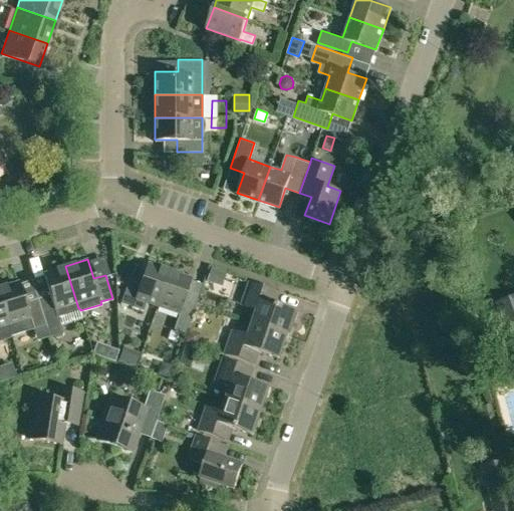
[(145,300),(157,304),(169,270),(147,263),(140,282),(129,278),(120,301),(142,308),(145,300)]
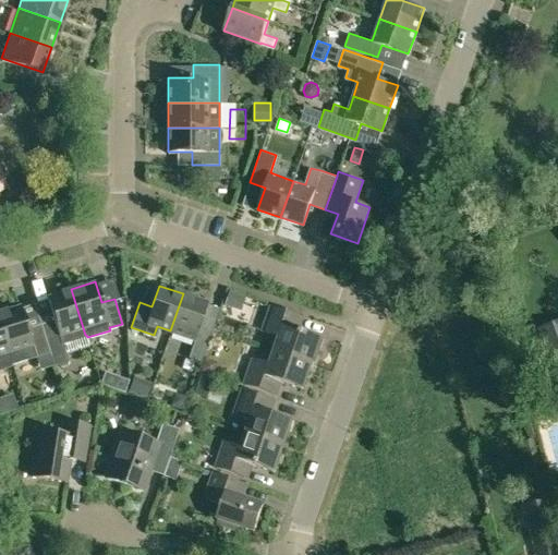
[(40,322),(49,351),(51,358),(53,364),(68,360),(63,342),(85,335),(71,289),(47,297),(53,318),(40,322)]
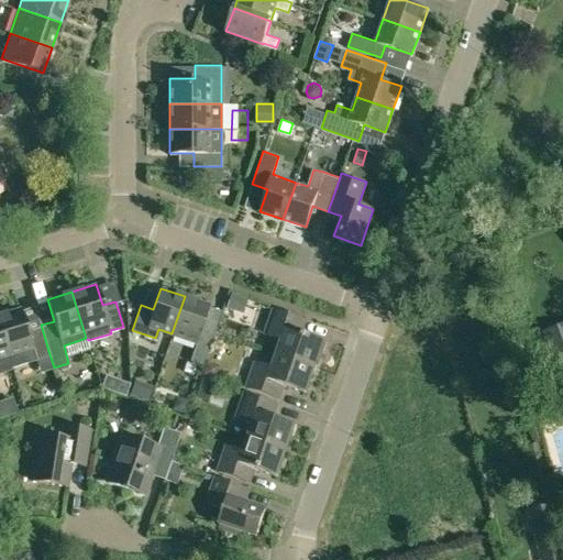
[(189,359),(202,363),(214,330),(201,326),(209,305),(185,296),(172,333),(196,341),(189,359)]
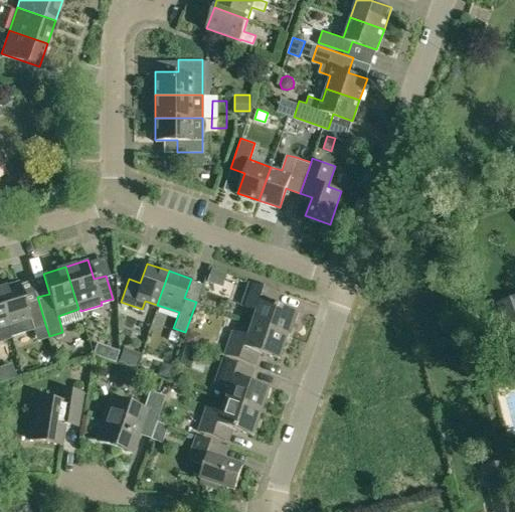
[(259,310),(254,323),(288,334),(296,311),(275,303),(279,291),(250,281),(242,304),(259,310)]
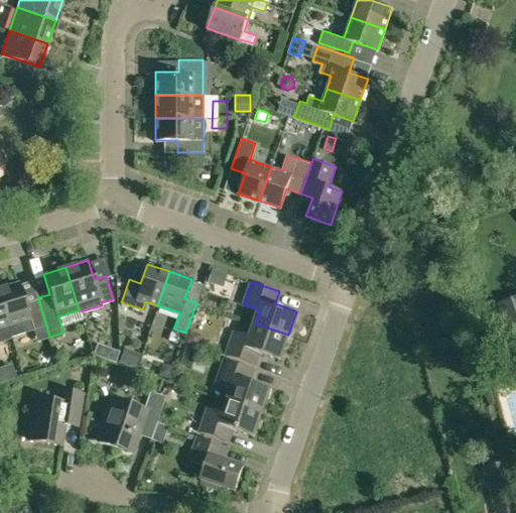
[(35,335),(47,331),(45,325),(37,297),(25,301),(19,282),(0,288),(0,301),(7,324),(10,335),(32,328),(35,335)]
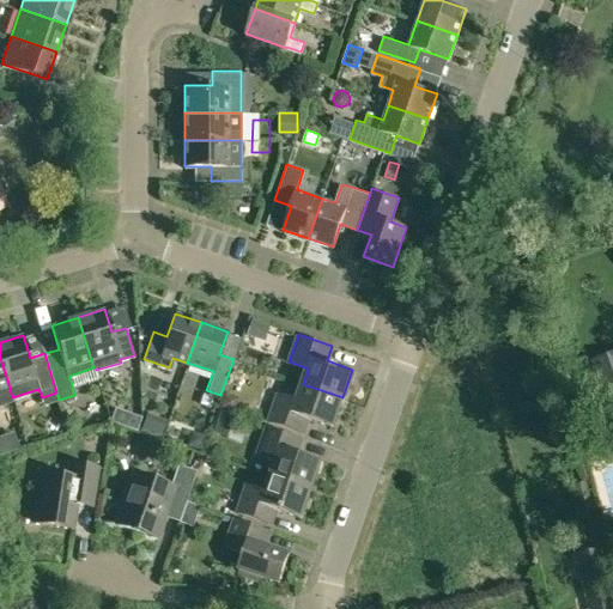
[(612,354),(589,363),(604,403),(612,400),(612,354)]
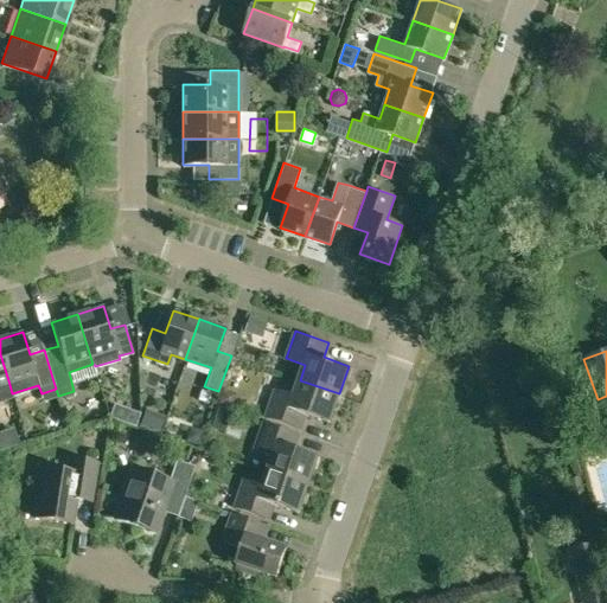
[(0,399),(13,396),(12,393),(8,380),(0,354),(0,399)]
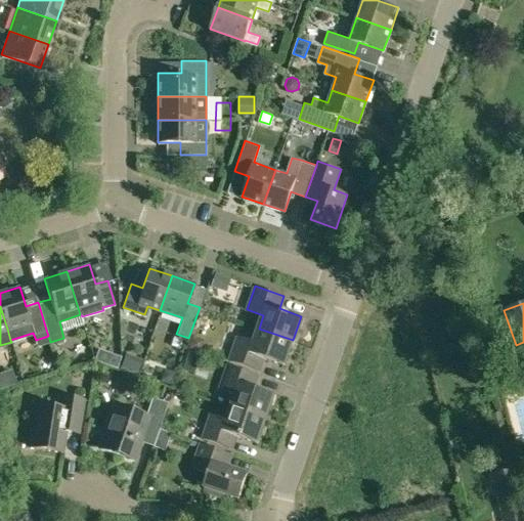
[(229,359),(259,370),(263,356),(285,363),(293,340),(259,329),(254,341),(237,336),(229,359)]
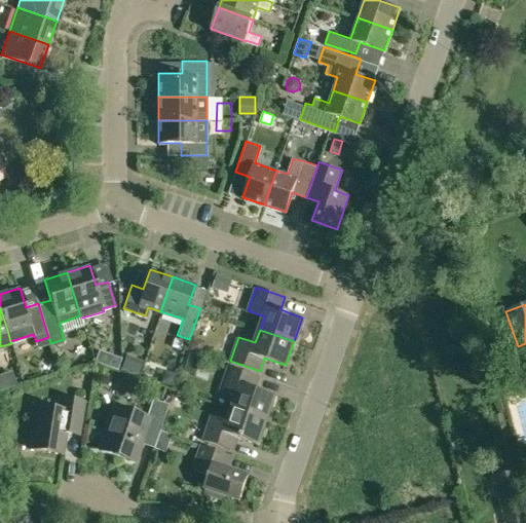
[(194,337),(190,348),(201,352),(205,341),(194,337)]
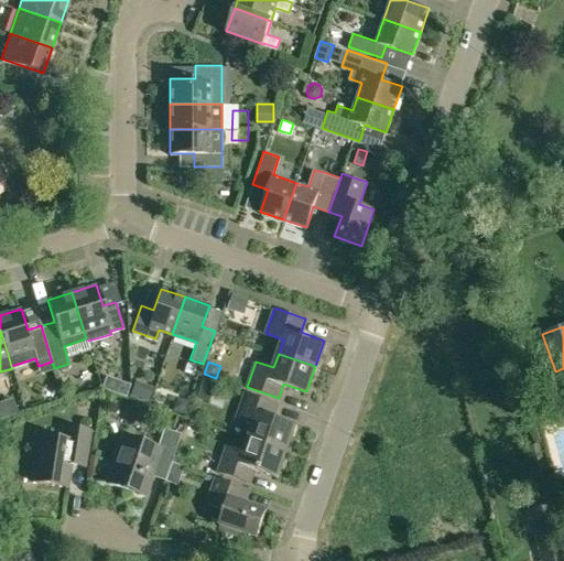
[(22,374),(26,392),(53,387),(49,368),(22,374)]
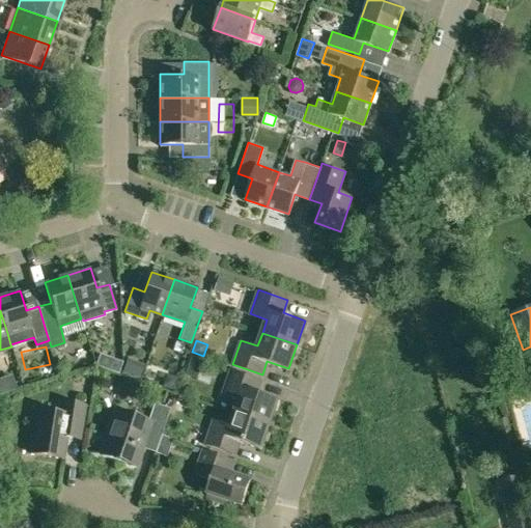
[(121,360),(111,356),(107,367),(118,370),(121,360)]
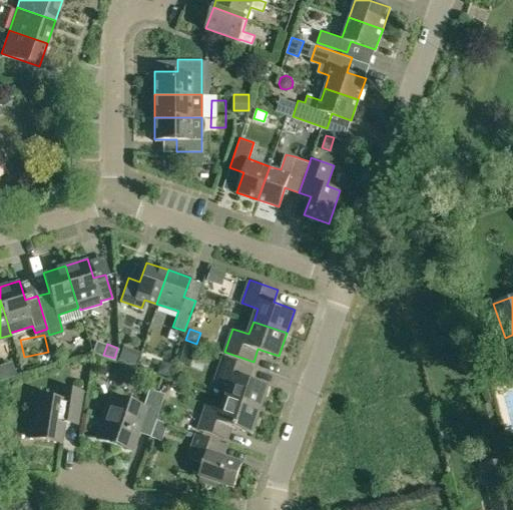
[(136,364),(138,357),(121,351),(118,358),(136,364)]
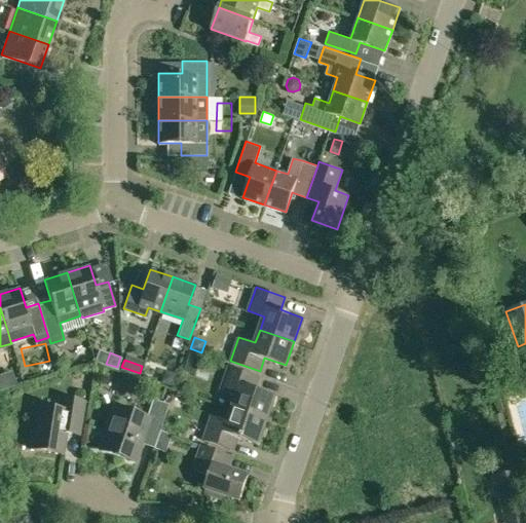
[(232,408),(267,419),(275,396),(254,387),(258,375),(229,365),(221,388),(237,395),(232,408)]
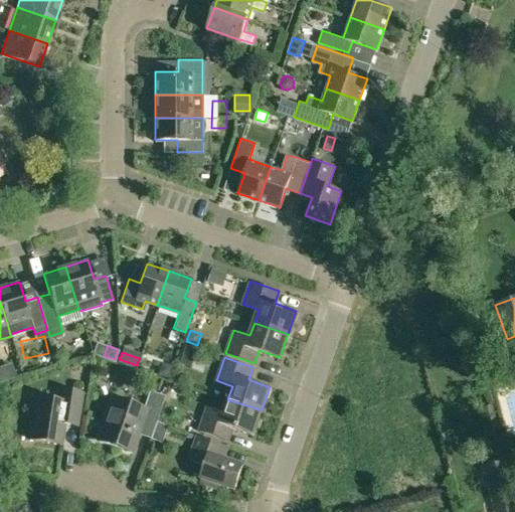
[(159,372),(168,375),(172,366),(162,363),(159,372)]
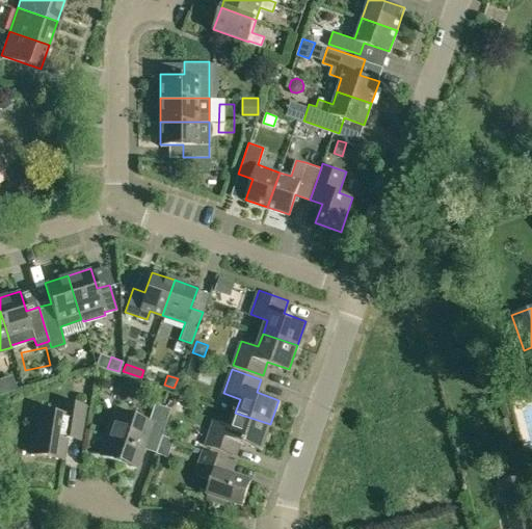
[(30,452),(62,457),(65,435),(79,438),(84,405),(61,401),(59,413),(36,410),(30,452)]
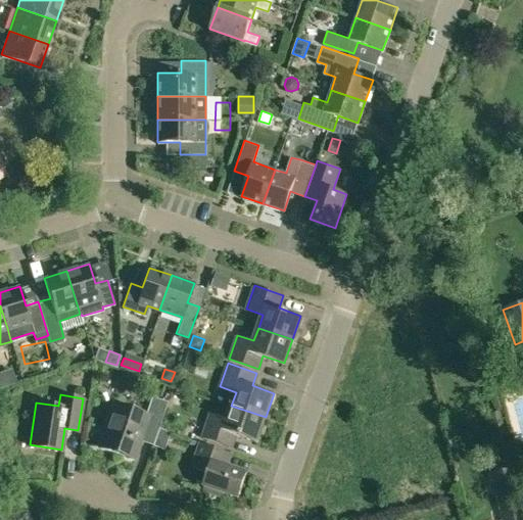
[(147,408),(162,414),(167,400),(151,394),(147,408)]
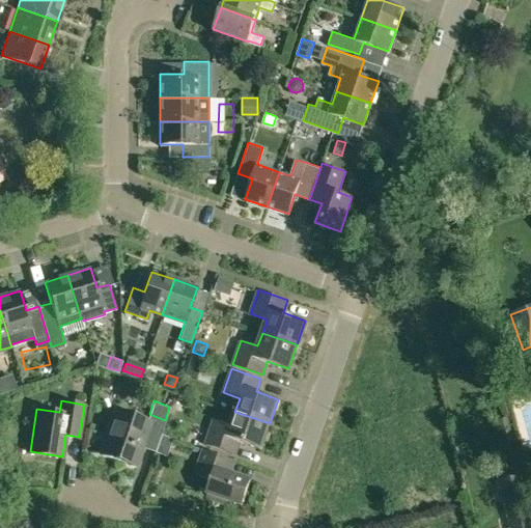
[(101,453),(134,465),(149,420),(116,409),(101,453)]
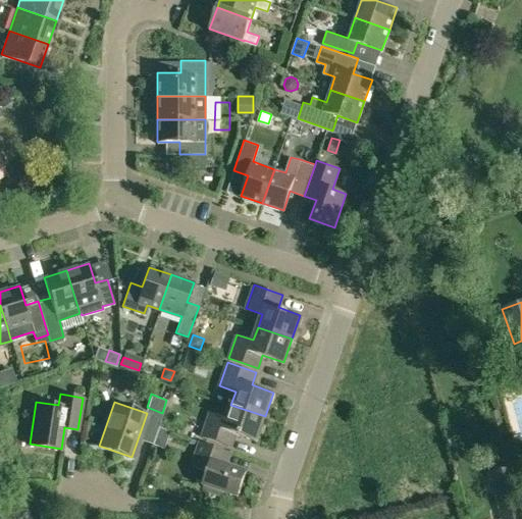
[(202,435),(231,446),(236,432),(257,439),(265,416),(230,405),(226,417),(210,412),(202,435)]
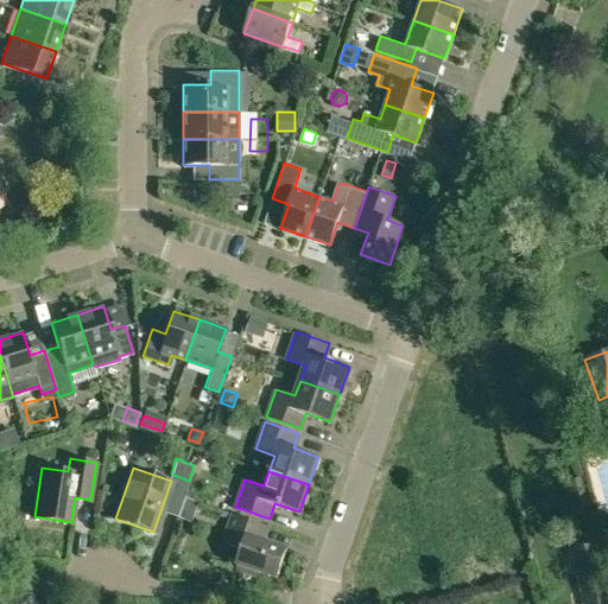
[(198,501),(184,495),(181,506),(195,510),(198,501)]
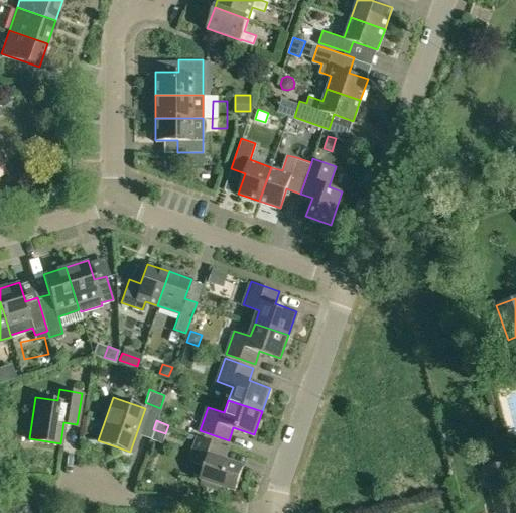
[(221,485),(235,490),(243,466),(222,459),(227,445),(198,435),(189,459),(206,465),(202,478),(203,479),(201,482),(220,489),(221,485)]
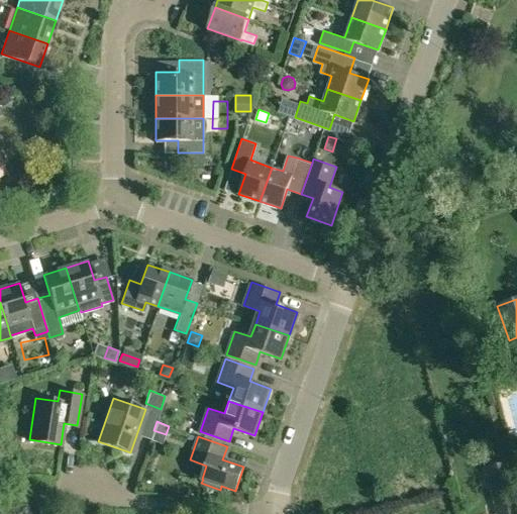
[(486,467),(497,513),(516,513),(516,503),(511,476),(508,461),(486,467)]
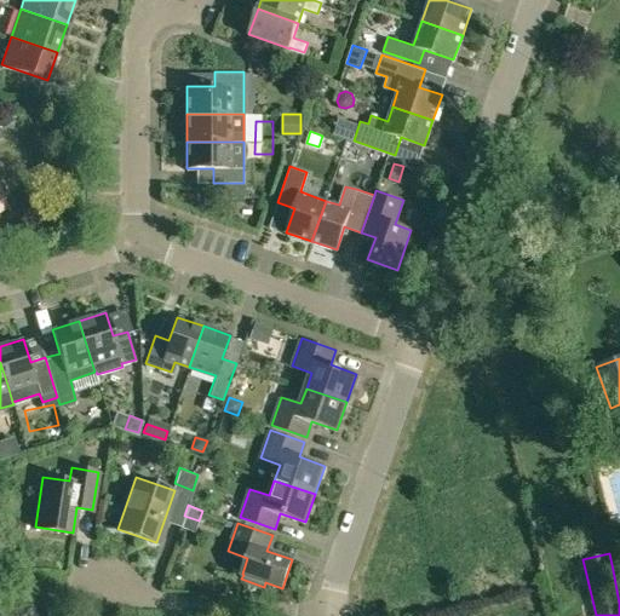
All buildings are outlined.
